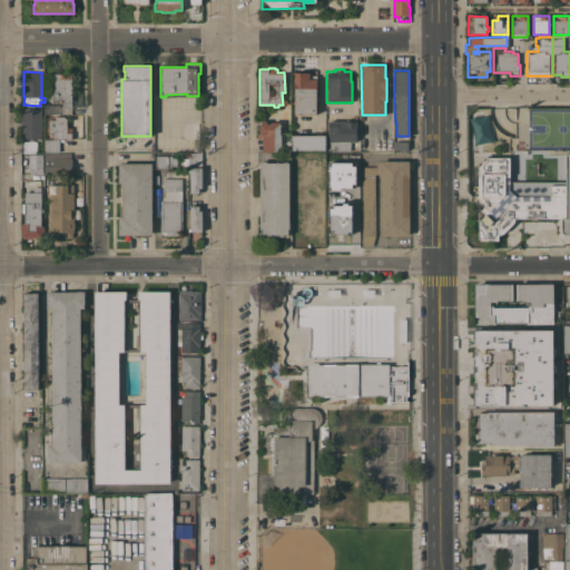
[(294,71),(306,71),(306,72),(310,72),(310,76),(316,75),(316,78),(316,114),(294,114),(294,71)]
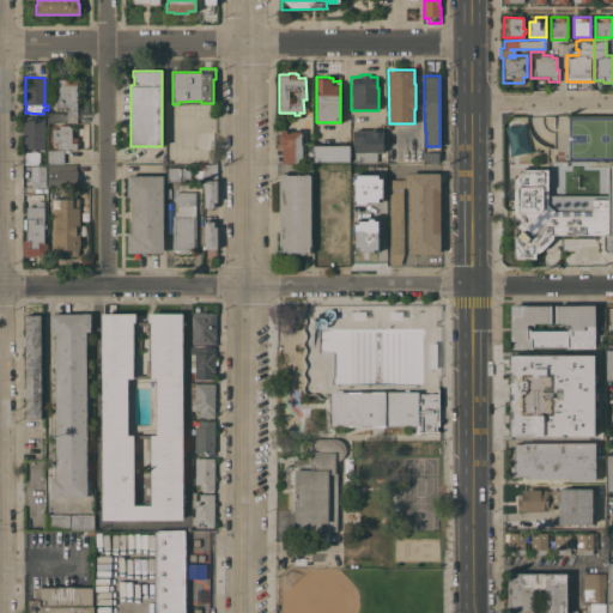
[(77,79),(77,122),(73,122),(71,122),(48,122),(48,110),(67,110),(67,108),(56,107),(56,108),(53,108),(53,102),(56,102),(56,85),(55,85),(55,78),(70,79),(77,79)]
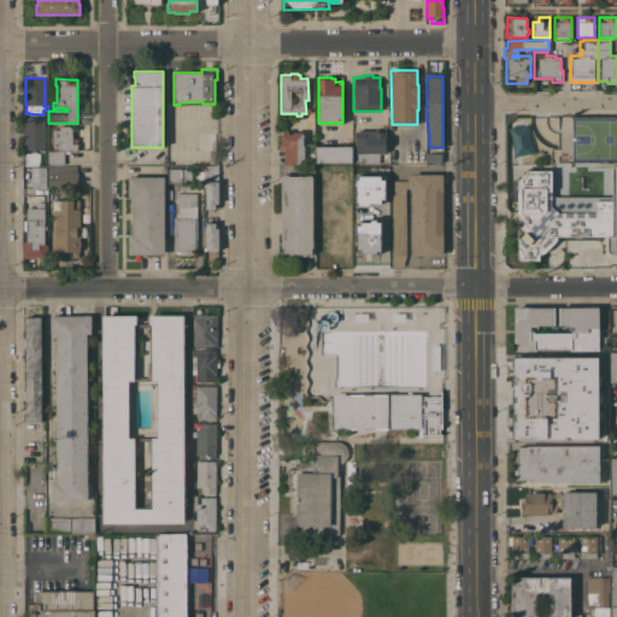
[(23,150),(23,116),(45,116),(45,150),(23,150)]
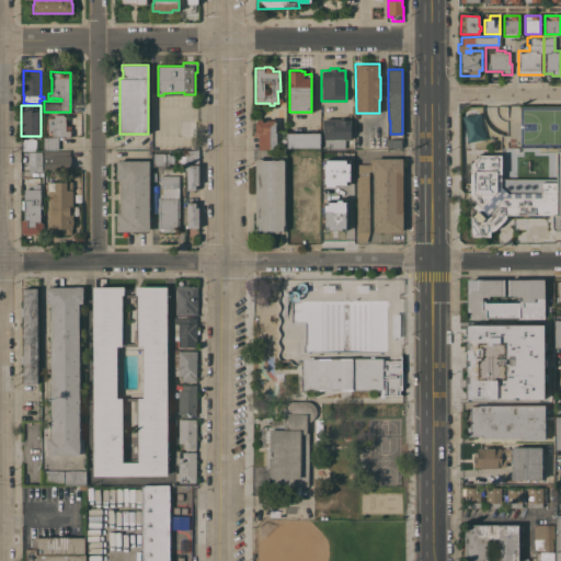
[(66,117),(66,125),(70,125),(70,137),(63,136),(63,139),(59,139),(59,137),(58,137),(58,150),(44,149),(44,137),(52,137),(52,130),(47,130),(48,117),(54,117),(54,114),(63,114),(66,117)]
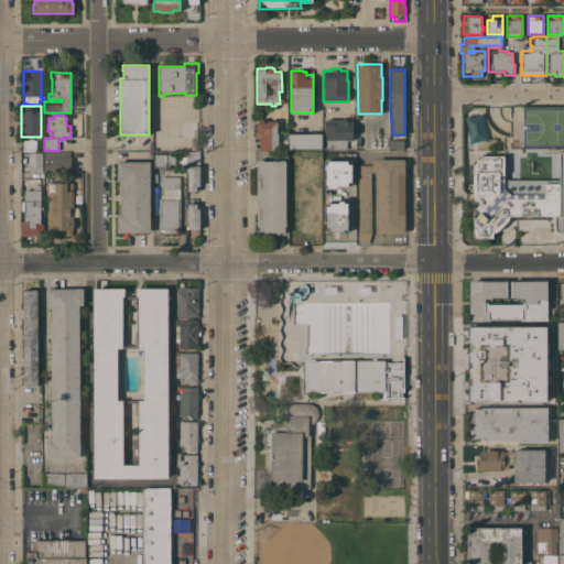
[(325,149),(325,140),(324,140),(324,119),(342,119),(342,120),(353,120),(353,140),(347,140),(347,150),(325,149)]
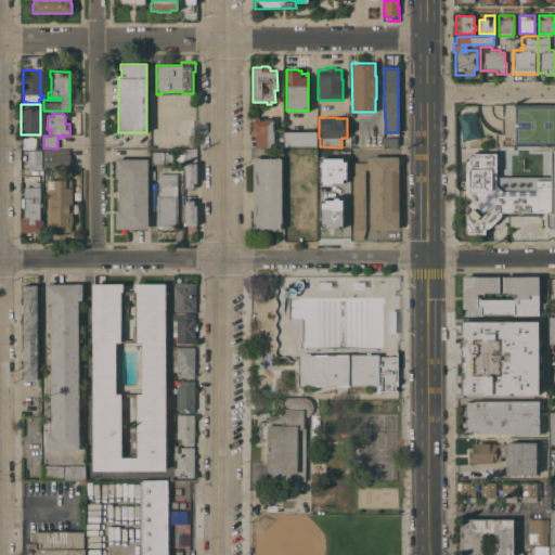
[(256,142),(255,142),(255,137),(255,131),(252,131),(253,119),(254,119),(254,118),(259,118),(259,120),(263,120),(263,118),(272,118),(272,119),(272,130),(273,130),(273,144),(272,144),(272,147),(256,147),(256,142)]
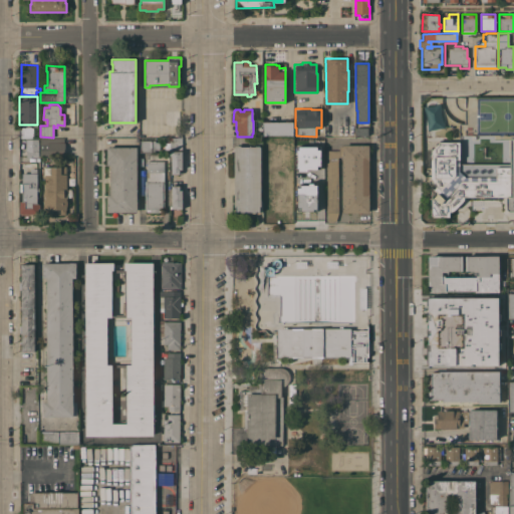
[(263,121),(293,121),(293,135),(263,135),(263,121)]
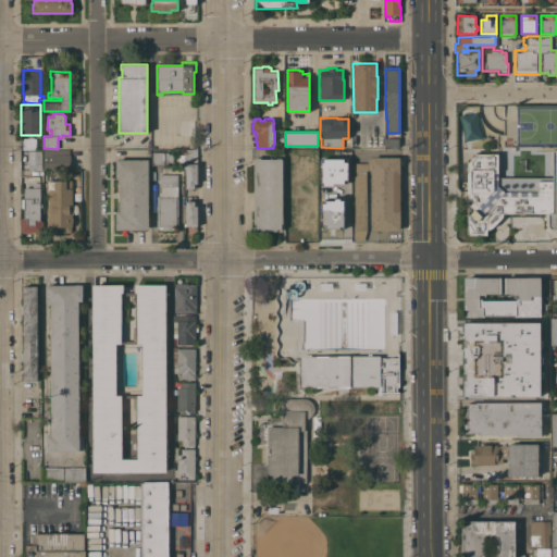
[(33,137),(36,138),(36,148),(21,148),(21,137),(33,137)]
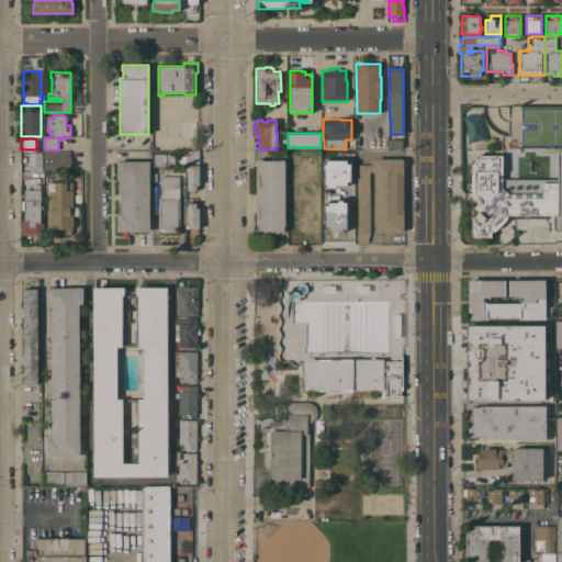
[(402,139),(402,148),(389,148),(389,139),(402,139)]
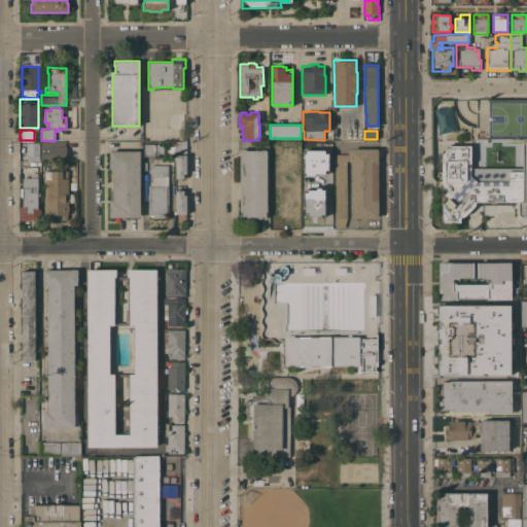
[(65,141),(65,146),(66,146),(66,161),(41,161),(41,141),(65,141)]
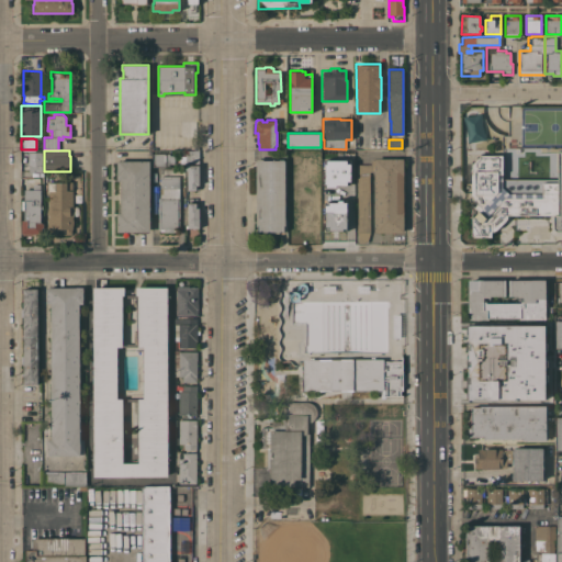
[(186,150),(199,150),(199,163),(188,163),(188,165),(199,165),(199,190),(187,190),(187,170),(186,170),(186,163),(186,156),(186,150)]
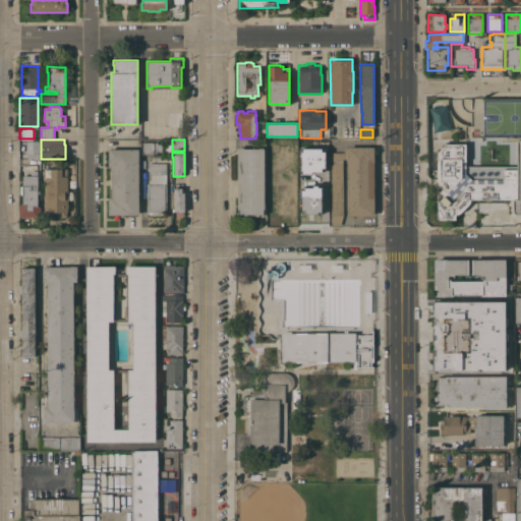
[(25,140),(39,140),(39,159),(30,159),(30,164),(19,164),(19,156),(25,156),(25,140)]
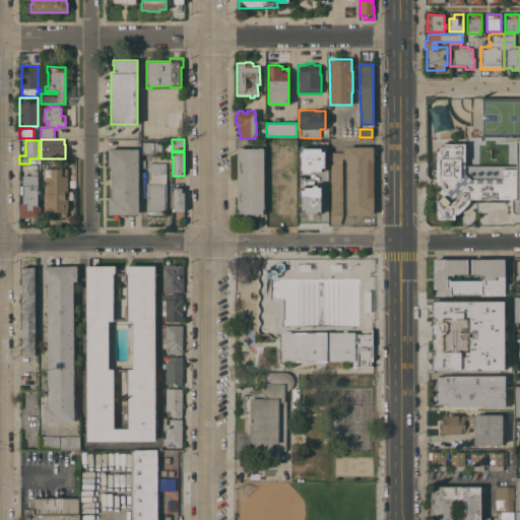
[(277,153),(277,151),(271,151),(271,143),(277,143),(277,140),(297,140),(297,153),(277,153)]
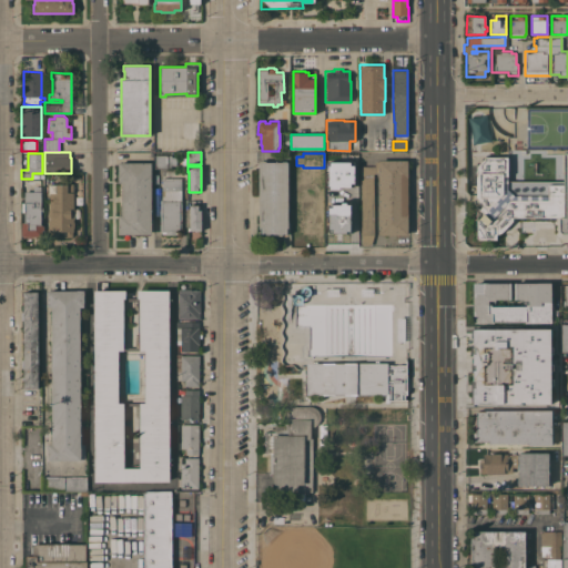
[(567,153),(567,233),(563,233),(560,233),(559,232),(559,231),(559,229),(559,217),(556,217),(555,219),(541,219),(540,219),(539,217),(526,217),(525,219),(524,219),(523,219),(517,219),(516,217),(513,217),(513,220),(510,223),(501,232),(500,233),(499,233),(496,234),(496,240),(477,240),(477,237),(476,237),(476,206),(479,209),(482,205),(476,201),(476,196),(475,196),(475,194),(475,185),(467,185),(467,165),(475,166),(475,176),(476,176),(476,165),(485,156),(507,156),(507,181),(564,181),(563,153),(567,153)]
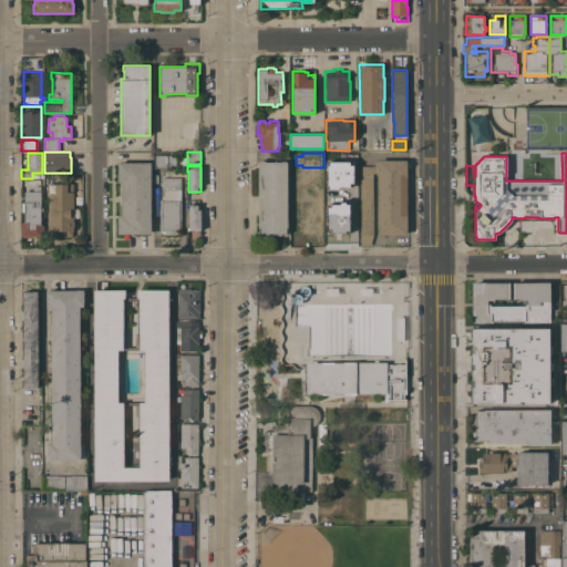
[(171,154),(171,157),(174,157),(174,167),(154,168),(154,155),(171,154)]
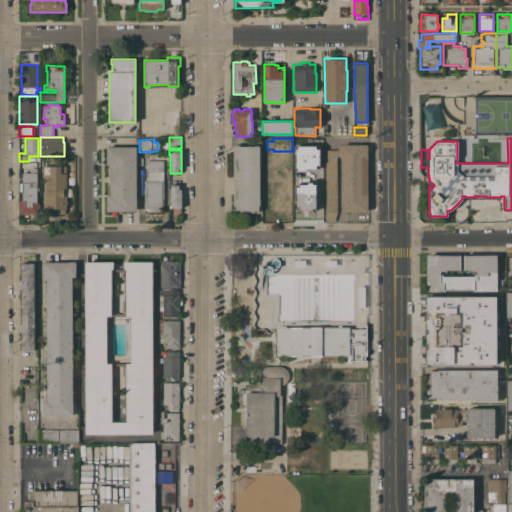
[(368,211),(341,212),(341,156),(336,156),(337,211),(334,221),(326,221),(325,211),(325,149),(337,149),(337,145),(341,145),(341,144),(367,144),(368,211)]
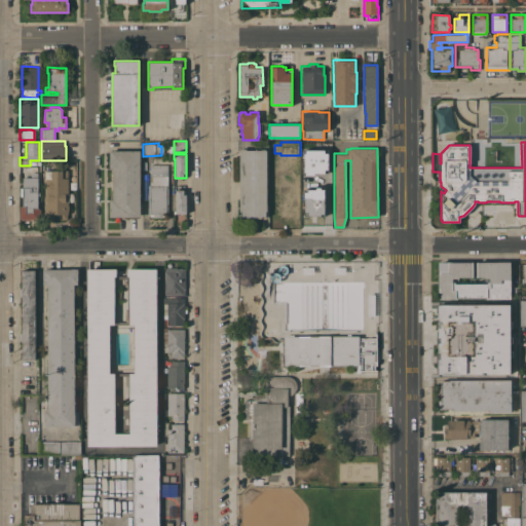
[(266,150),(266,205),(268,205),(268,217),(265,217),(240,217),(240,212),(239,212),(239,149),(246,149),(246,150),(266,150)]
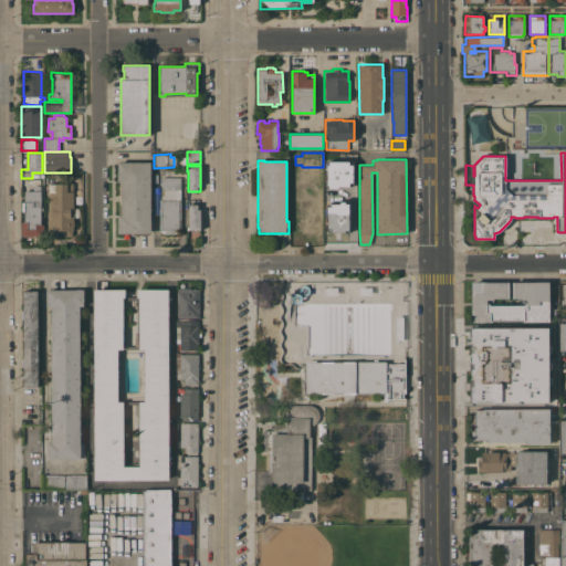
[(350,161),(325,160),(324,187),(349,187),(350,161)]
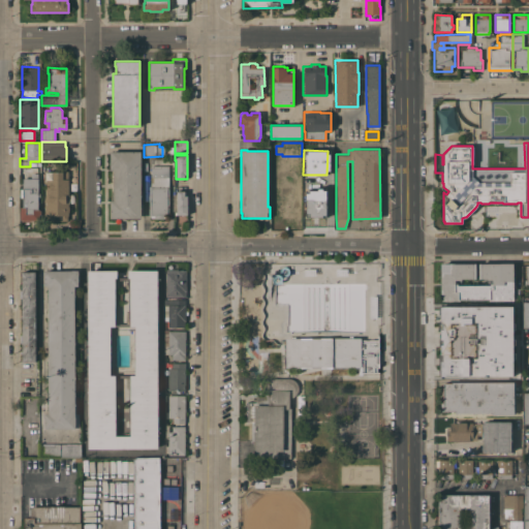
[(141,218),(110,218),(110,200),(114,200),(113,169),(110,169),(110,151),(141,151),(141,218)]
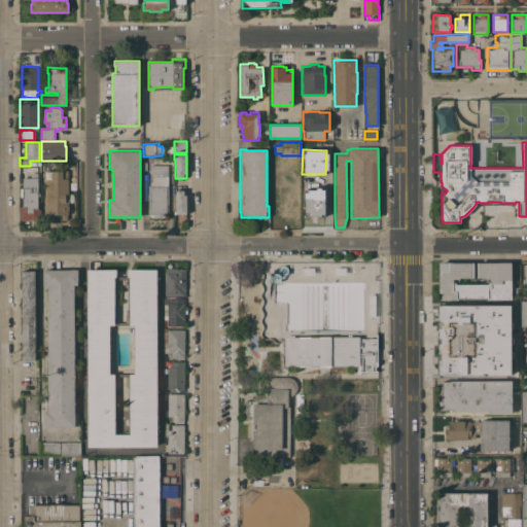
[(168,217),(153,217),(153,216),(150,216),(150,214),(148,214),(148,184),(149,184),(149,165),(150,165),(150,160),(166,160),(166,165),(168,165),(168,217)]
